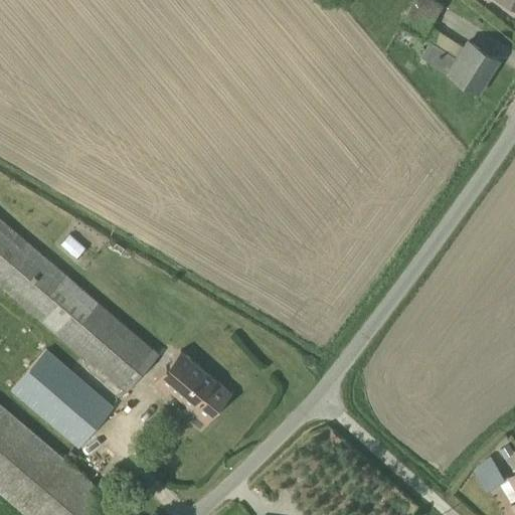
[(419,57),(476,94),(497,61),(466,41),(465,41),(461,47),(430,27),(442,7),(431,0),(409,0),(403,11),(407,14),(399,27),(419,41),(421,39),(428,44),(419,57)]
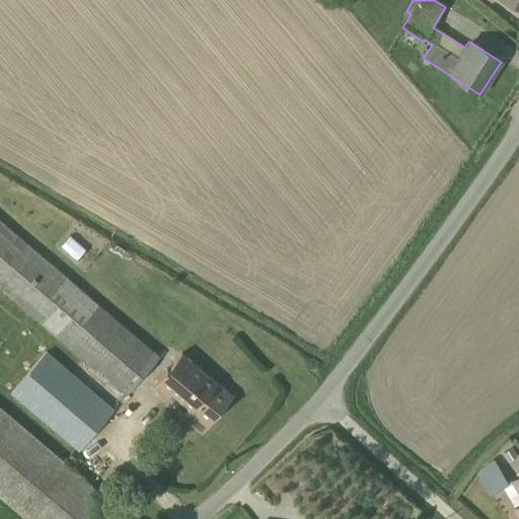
[(518,0),(502,0),(518,8),(518,0)]
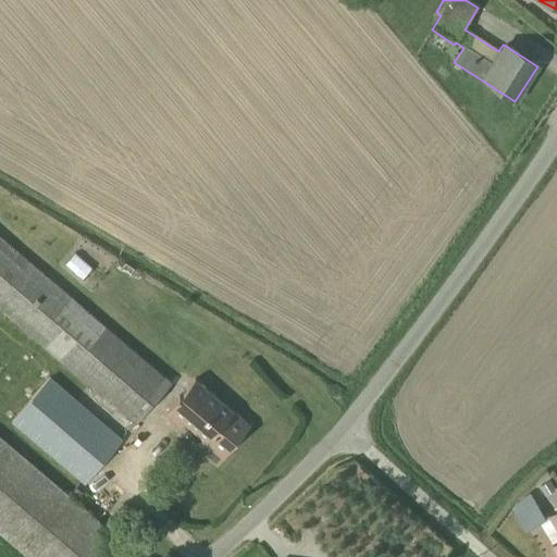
[(170,384),(17,256),(0,240),(0,312),(9,320),(134,426),(170,384)]
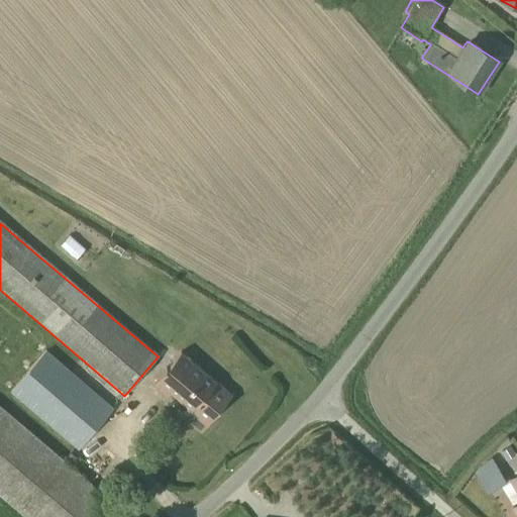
[(46,353),(9,393),(78,451),(113,410),(46,353)]
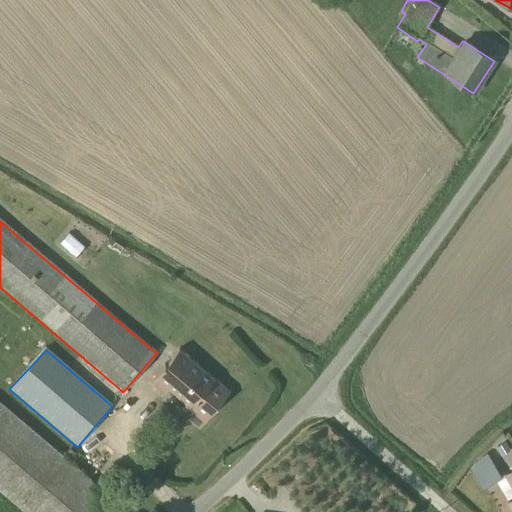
[(178,350),(152,384),(164,394),(167,391),(184,405),(178,412),(198,429),(228,393),(178,350)]
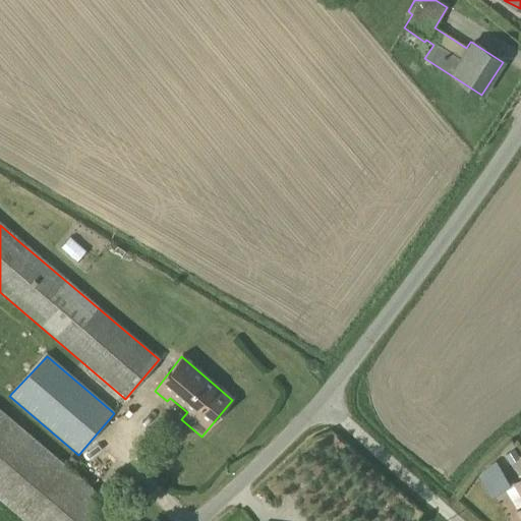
[(0,411),(0,501),(22,520),(97,520),(110,506),(110,505),(0,411)]
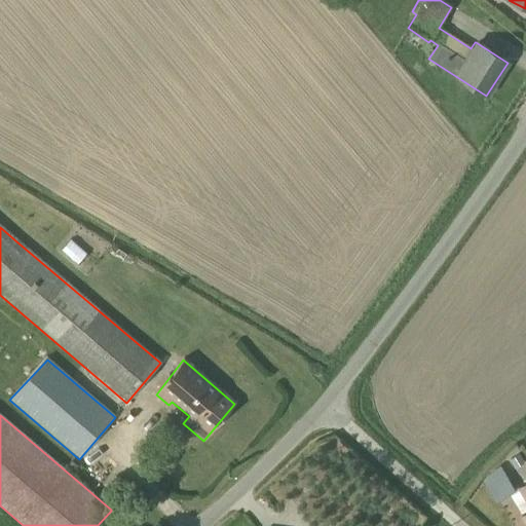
[(525,465),(518,454),(506,460),(514,472),(525,465)]
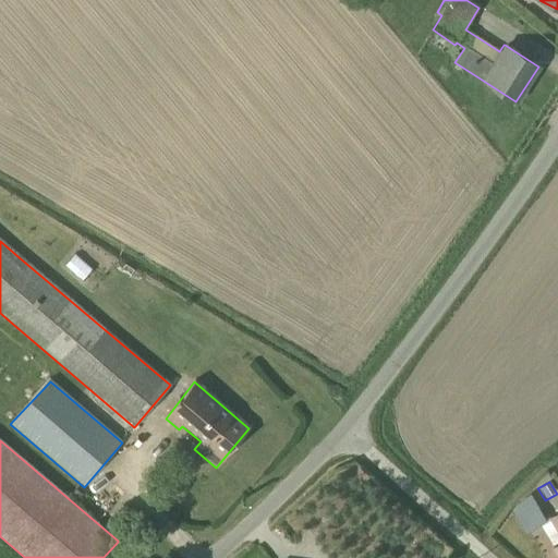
[(513,516),(525,535),(545,523),(530,497),(513,507),(517,512),(513,516)]
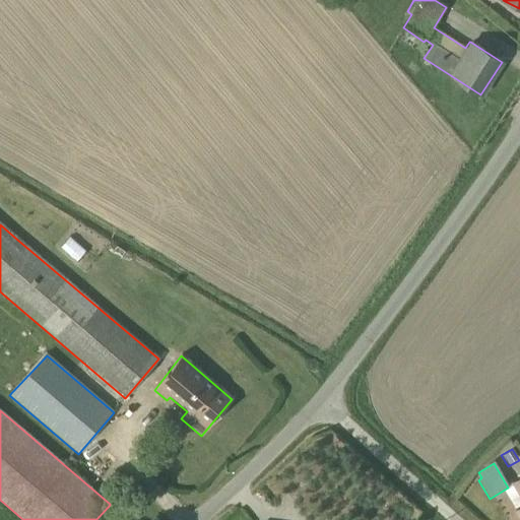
[(504,491),(519,517),(519,477),(510,483),(512,486),(504,491)]
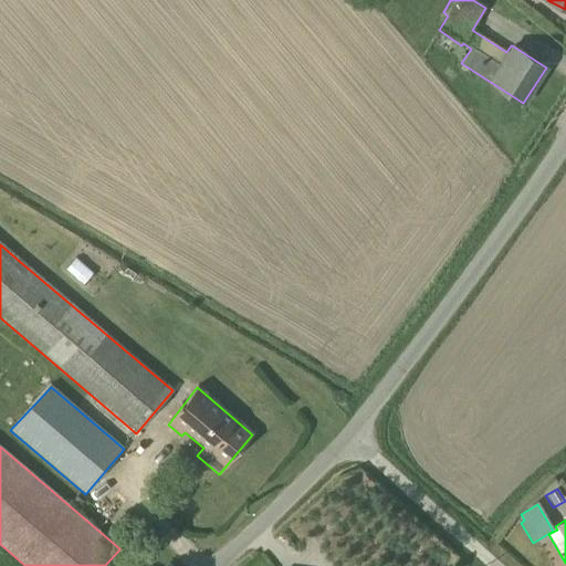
All buildings are outlined.
